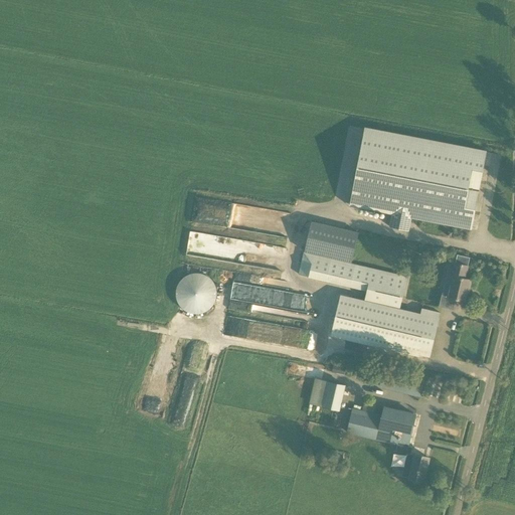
[(471,228),(486,152),(364,129),(350,204),(393,213),(390,227),(407,230),(409,216),(471,228)]
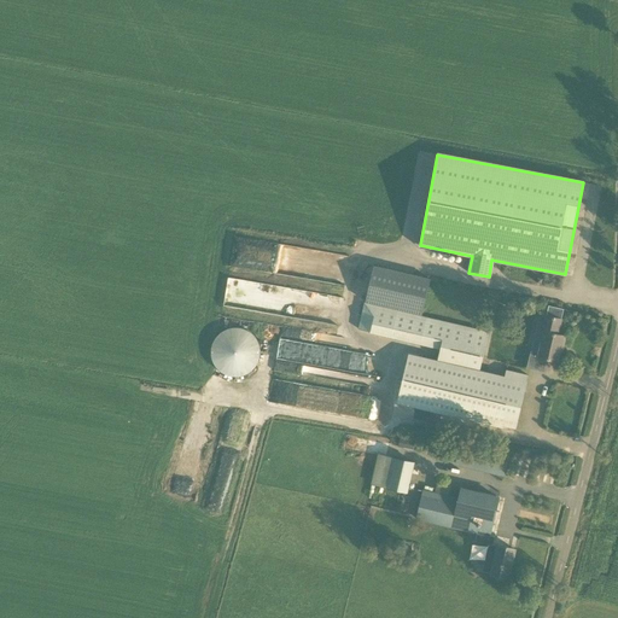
[(365,302),(421,315),(430,280),(373,267),(365,302)]
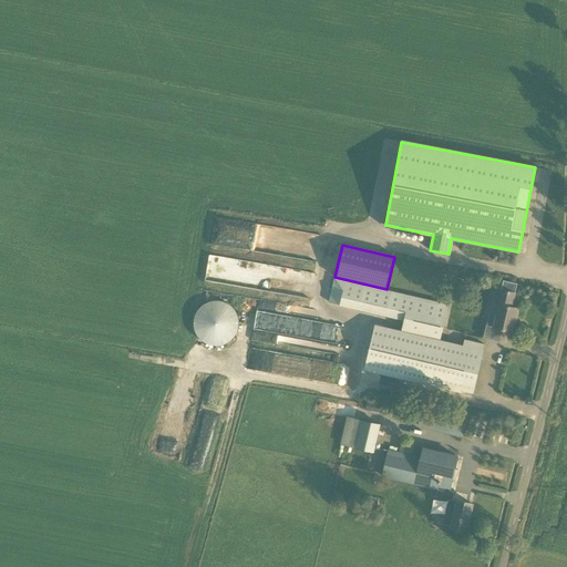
[(401,330),(440,339),(447,305),(334,279),(329,302),(404,320),(401,330)]
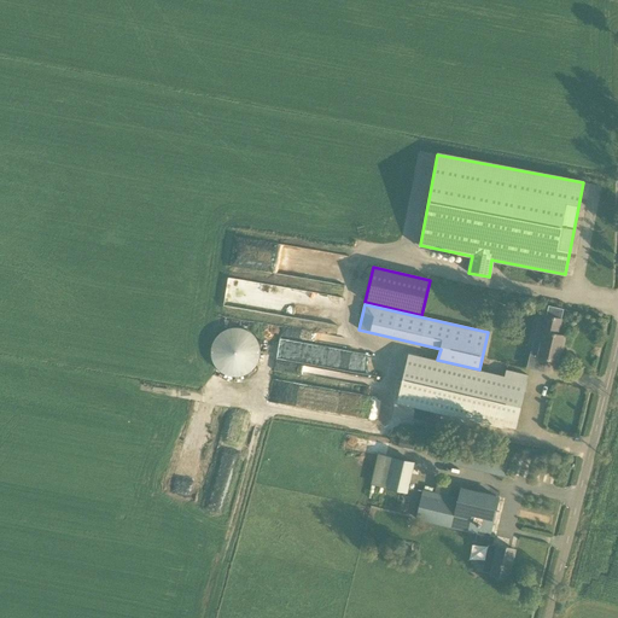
[(536,330),(535,339),(541,340),(537,356),(558,362),(560,350),(561,351),(565,337),(558,334),(561,319),(544,315),(541,328),(543,328),(543,331),(536,330)]
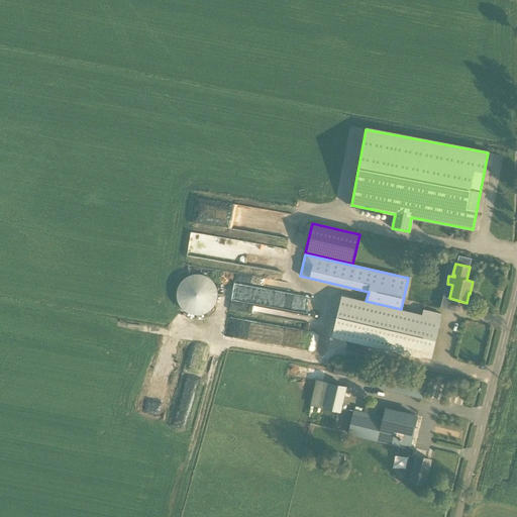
[(177,295),(177,297),(177,299),(177,301),(178,302),(178,304),(179,306),(180,307),(181,309),(182,310),(184,311),(185,312),(187,313),(188,314),(190,315),(192,315),(193,315),(195,316),(197,316),(199,316),(200,316),(202,315),(204,315),(206,314),(207,313),(209,312),(210,311),(211,310),(213,309),(214,307),(215,306),(215,304),(216,302),(217,301),(217,299),(217,297),(217,295),(217,294),(217,292),(217,290),(216,288),(215,287),(215,285),(214,284),(213,282),(211,281),(210,280),(209,279),(207,278),(206,277),(204,276),(202,276),(200,275),(199,275),(197,275),(195,275),(193,275),(192,276),(190,276),(188,277),(187,278),(185,279),(184,280),(183,281),(181,282),(180,284),(179,285),(178,287),(178,288),(177,290),(177,292),(177,294),(177,295)]
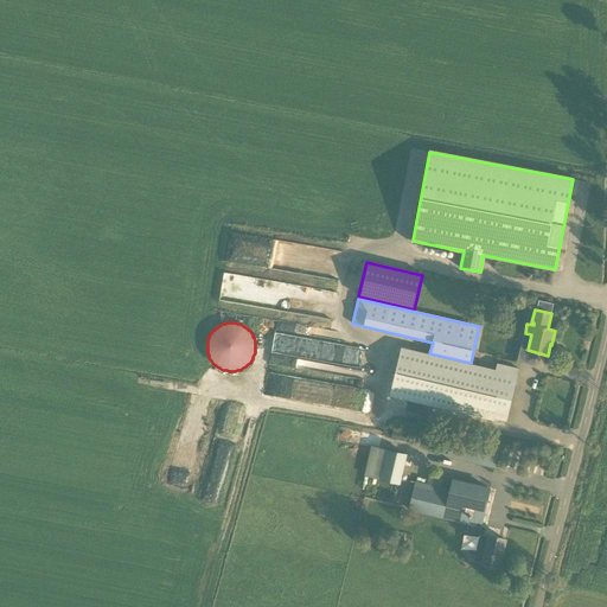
[(273,337),(273,363),(308,363),(310,337),(273,337)]
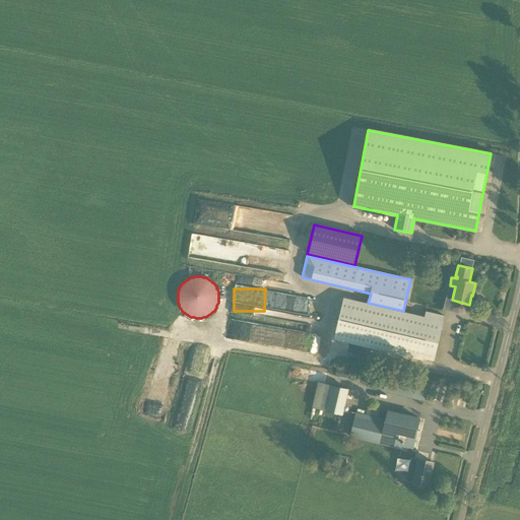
[(345,300),(335,339),(423,360),(423,359),(434,361),(444,316),(426,312),(425,318),(403,313),(368,305),(345,300)]
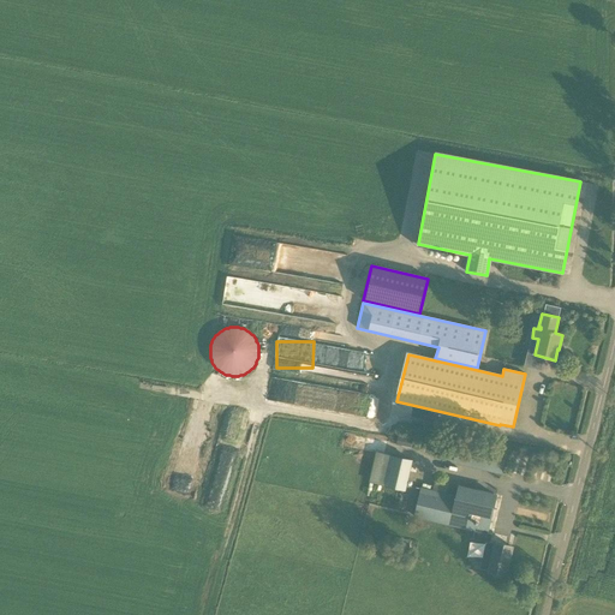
[(272,377),(269,401),(308,405),(310,381),(272,377)]
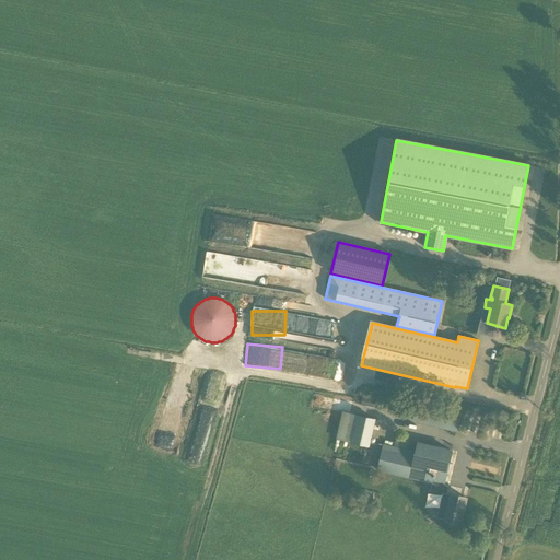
[(296,358),(295,373),(328,375),(329,358),(306,356),(306,358),(296,358)]
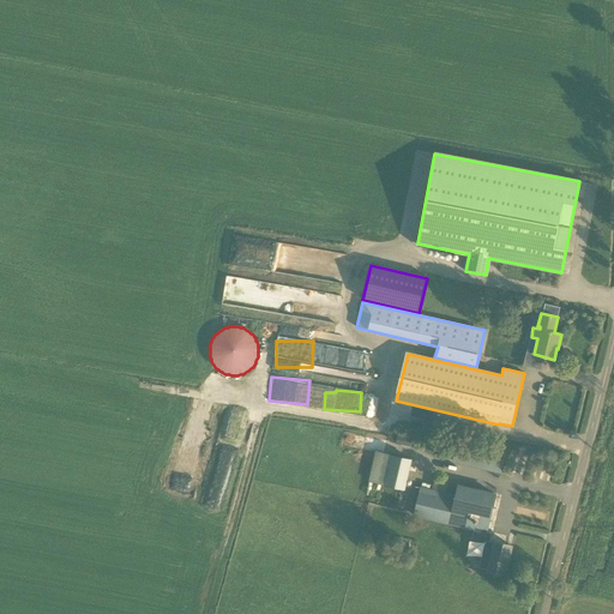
[(369,481),(407,488),(414,457),(375,450),(369,481)]
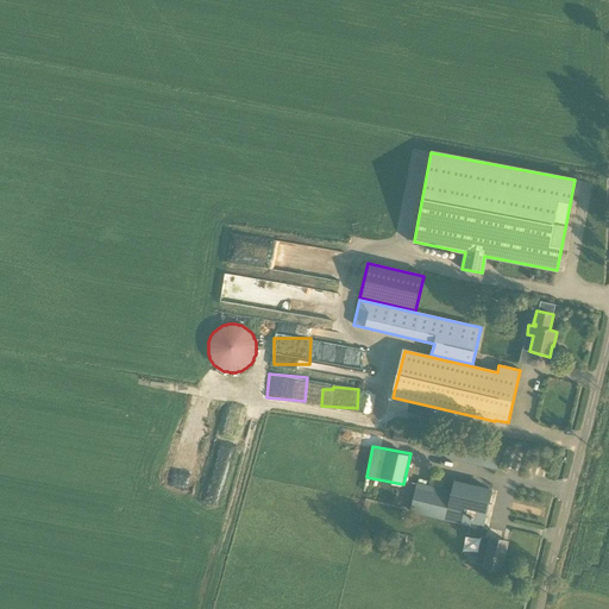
[(184,487),(190,460),(176,457),(170,484),(184,487)]
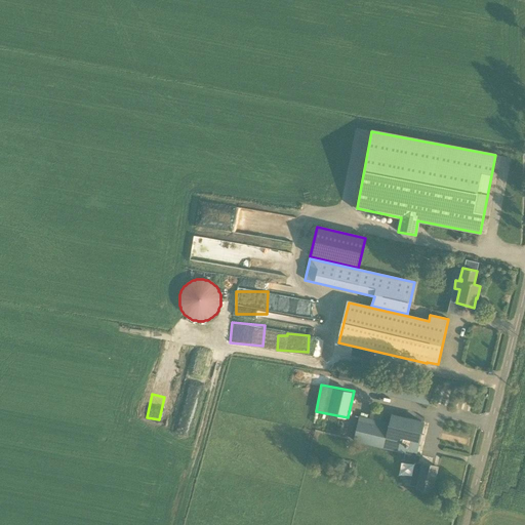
[(359,417),(353,441),(399,451),(405,453),(403,460),(414,462),(409,485),(417,487),(417,488),(432,491),(437,467),(422,463),(418,462),(420,456),(415,455),(416,449),(423,421),(391,414),(389,423),(381,422),(359,417)]
